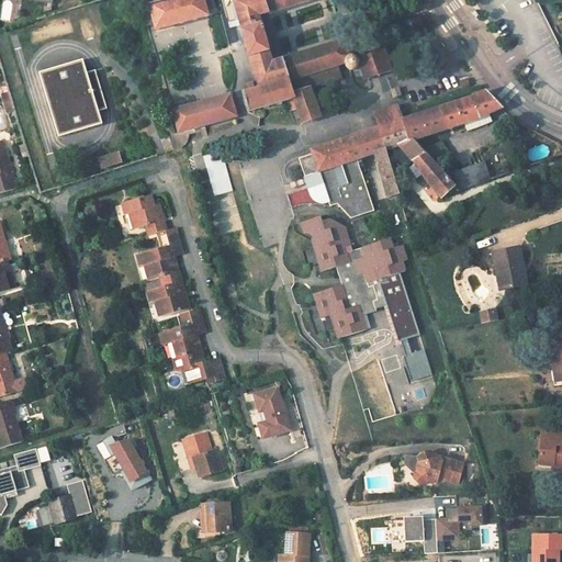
[(161,0),(148,3),(148,6),(142,8),(147,25),(154,23),(155,30),(209,15),(203,0),(161,0)]
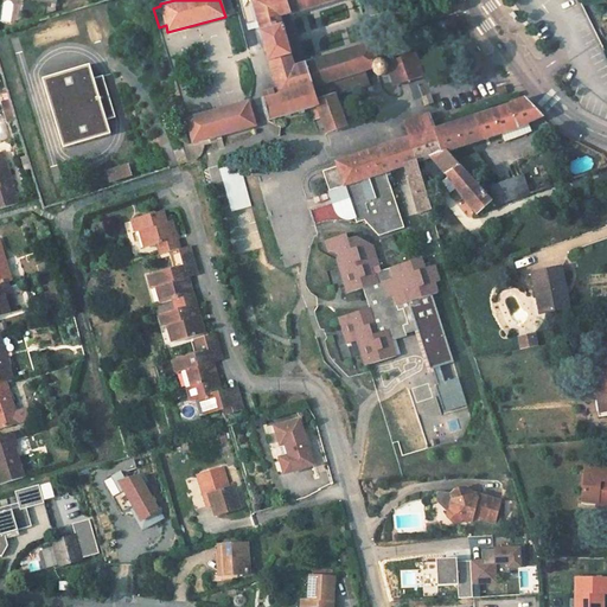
[(253,0),(279,95),(262,100),(267,121),(274,119),(275,122),(282,119),(281,116),(311,108),(313,120),(321,117),(326,133),(346,126),(336,95),(365,84),(362,71),(372,68),(374,70),(376,72),(377,74),(382,75),(385,72),(387,69),(389,69),(395,85),(423,76),(415,52),(387,63),(385,61),(383,59),(382,59),(377,59),(371,43),(301,65),(294,68),(280,17),(287,14),(331,0),(253,0)]
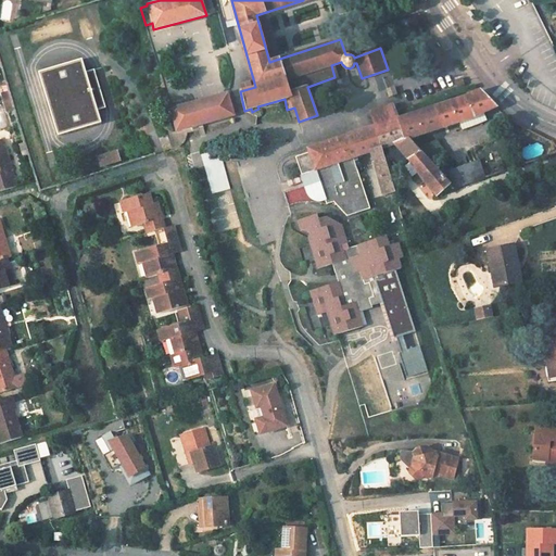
[(263,13),(256,15),(269,62),(276,60),(263,13)]
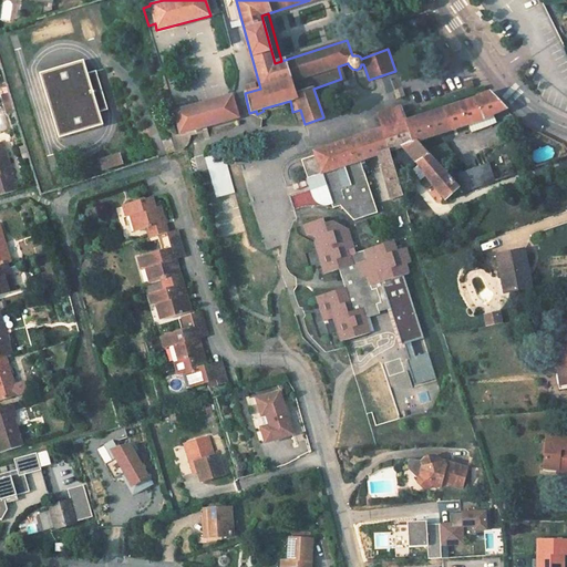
[(100,112),(107,109),(103,94),(100,95),(98,86),(101,85),(96,71),(88,73),(84,60),(40,73),(59,138),(103,125),(100,112)]
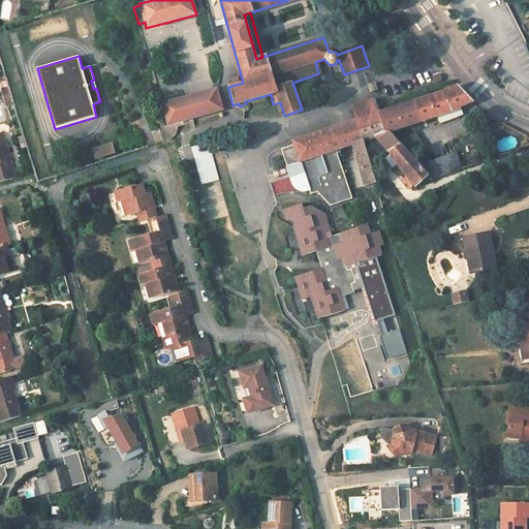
[(389,131),(431,118),(438,116),(440,121),(440,122),(453,118),(464,113),(461,106),(472,101),(457,86),(444,90),(444,91),(385,111),(381,112),(389,131)]
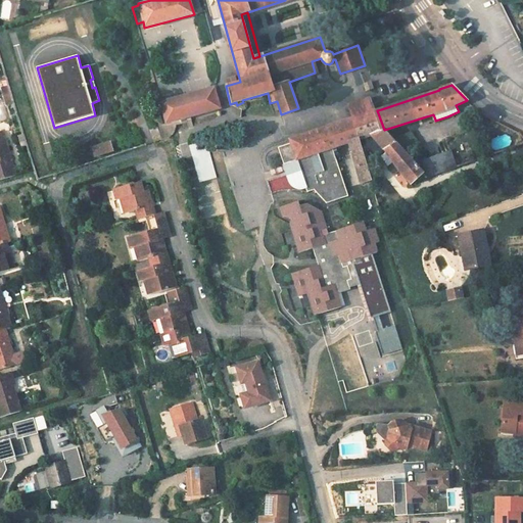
[(0,88),(5,103),(12,100),(7,86),(0,88)]
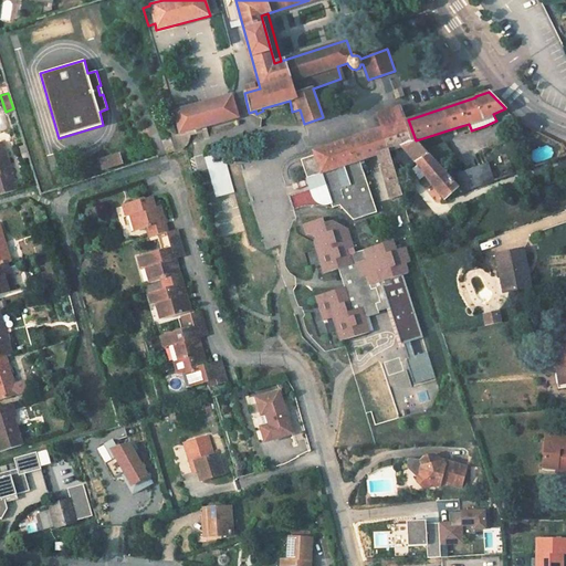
[(175,111),(174,111),(180,133),(191,130),(215,123),(237,116),(231,95),(175,111)]
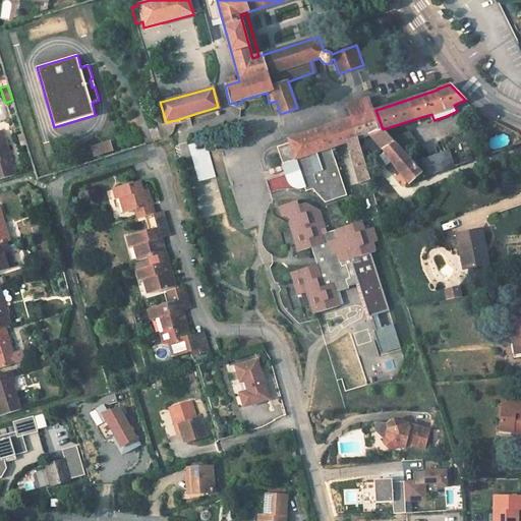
[(368,99),(347,105),(352,118),(372,111),(368,99)]
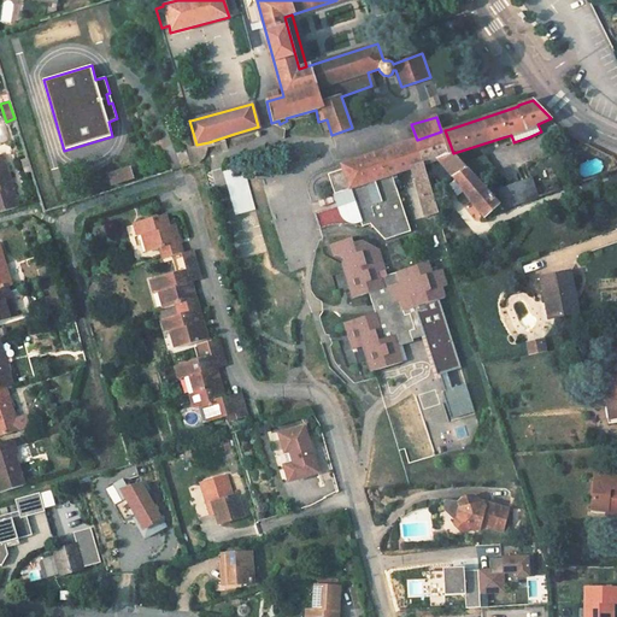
[(563,129),(557,137),(569,146),(575,137),(563,129)]
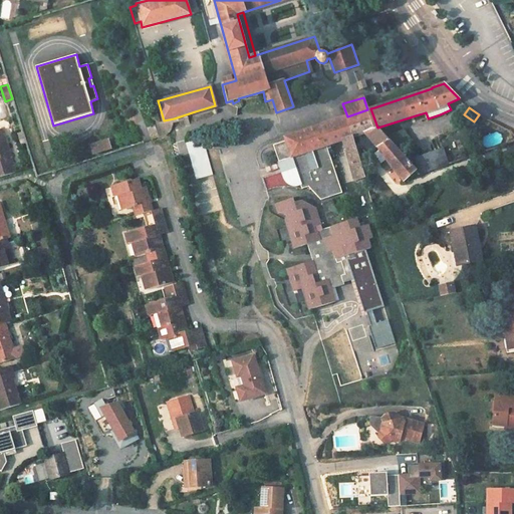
[(347,116),(346,117),(352,137),(364,133),(377,127),(370,108),(367,109),(347,116)]
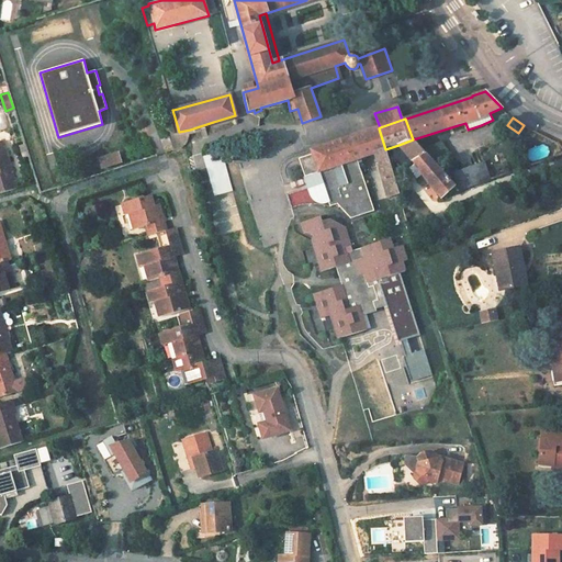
[(460,132),(468,128),(465,123),(458,125),(460,132)]
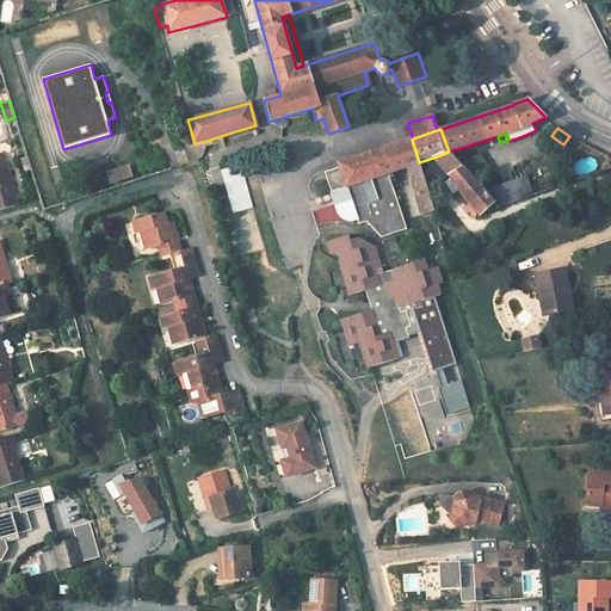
[(356,158),(338,164),(339,167),(346,187),(389,173),(407,167),(420,215),(434,211),(419,162),(412,140),(356,158)]
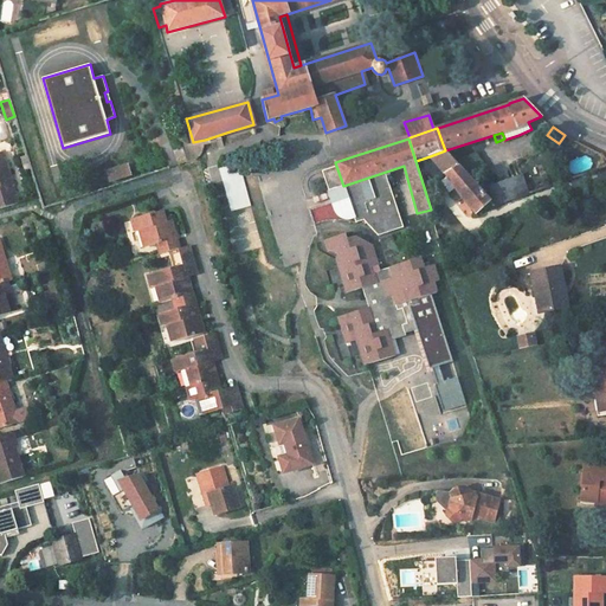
[(445,150),(430,156),(445,173),(458,165),(445,150)]
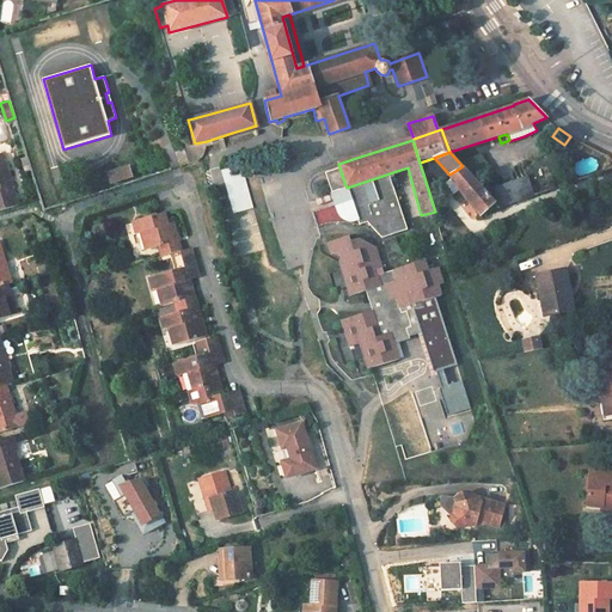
[(479,154),(464,163),(477,178),(489,170),(479,154)]
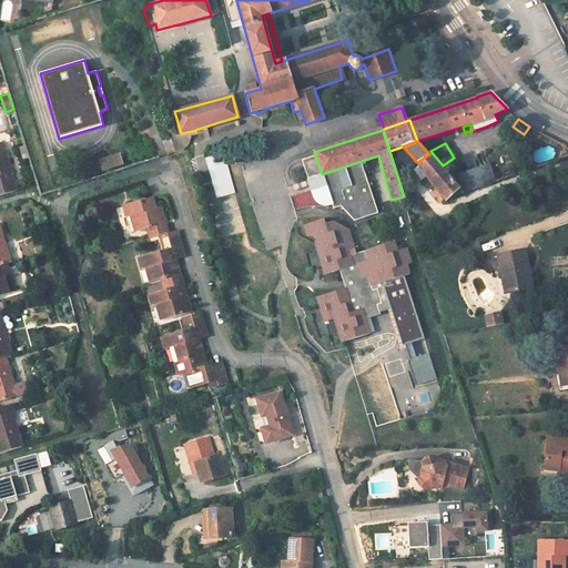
[(553,145),(537,150),(541,161),(556,156),(553,145)]
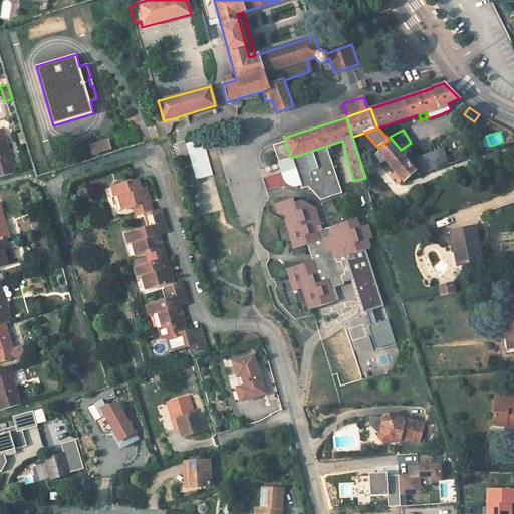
[(0,176),(15,172),(4,136),(0,136),(0,176)]
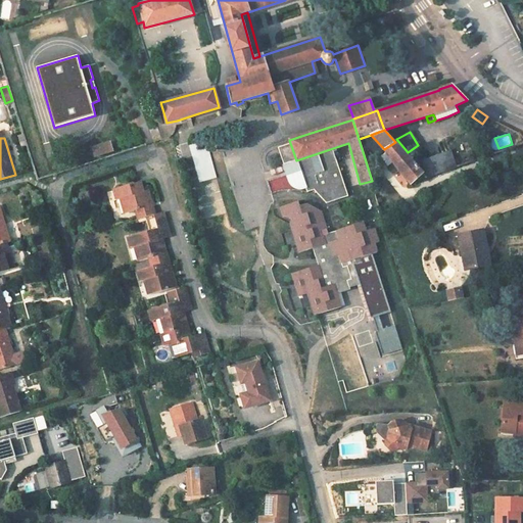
[(217,178),(205,141),(188,146),(198,183),(217,178)]
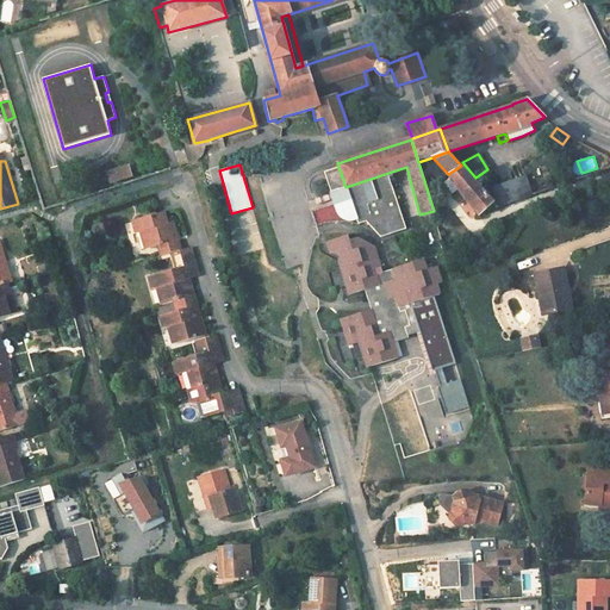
[(461,166),(448,174),(464,198),(479,216),(493,203),(461,166)]
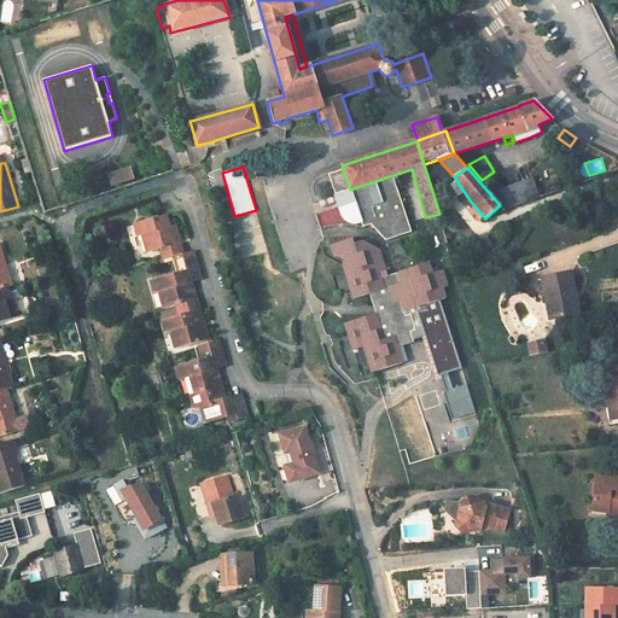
[(110,174),(114,185),(132,179),(129,169),(110,174)]
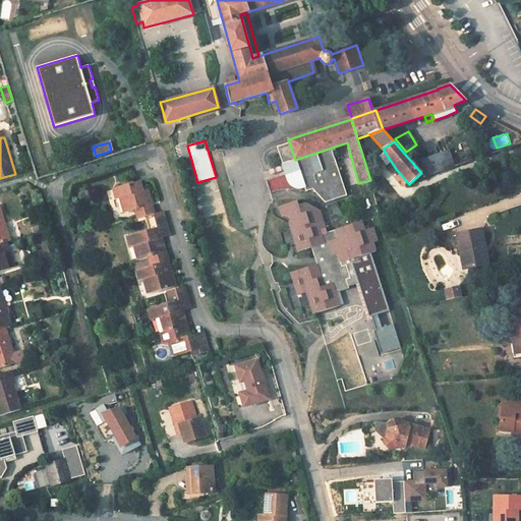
[(295,160),(289,142),(276,147),(282,164),(287,180),(300,176),(298,170),(288,173),(285,163),(295,160)]
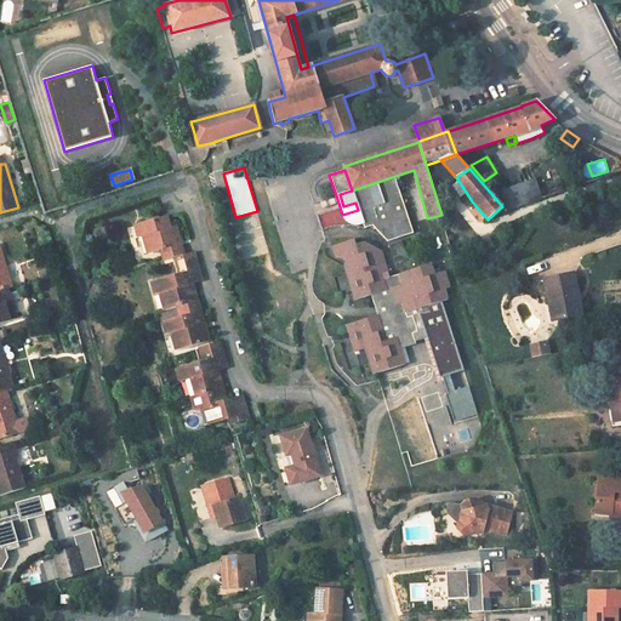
[(396,176),(352,191),(355,203),(358,210),(362,208),(381,217),(406,209),(396,176)]
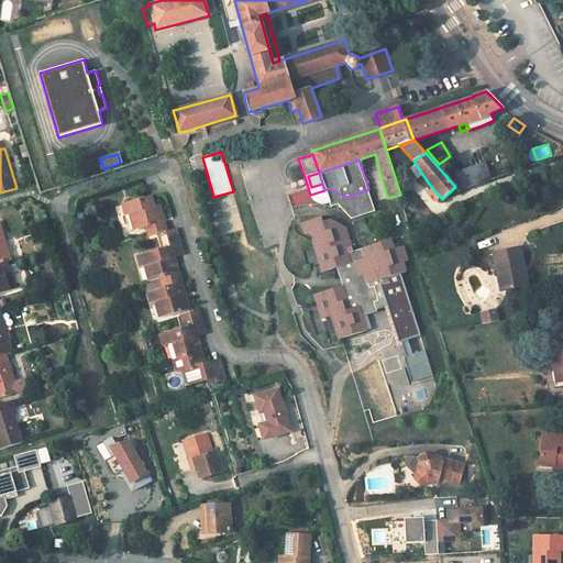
[(485,163),(454,174),(460,191),(490,180),(485,163)]
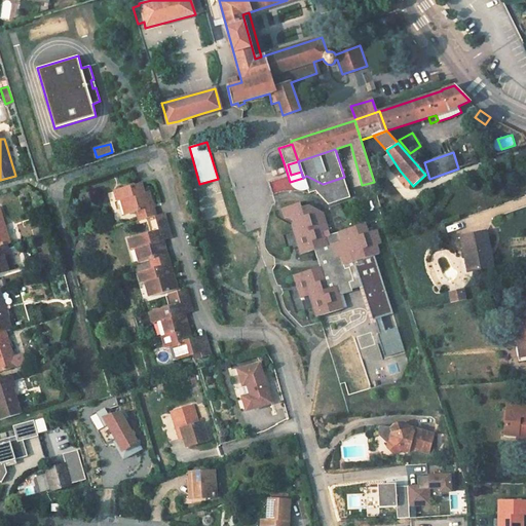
[(135,184),(114,190),(116,201),(120,199),(124,215),(136,211),(139,221),(155,215),(150,196),(145,197),(144,192),(141,183),(135,184)]
